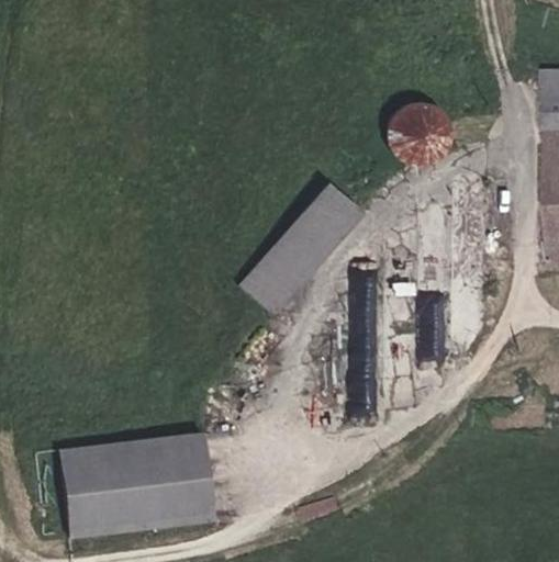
[(558,77),(548,77),(551,266),(558,266),(558,77)]
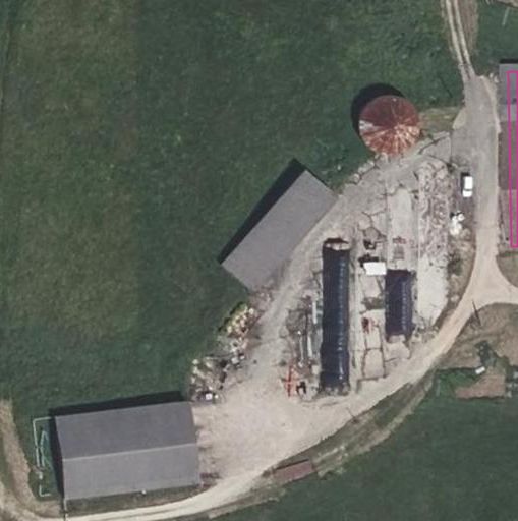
[(416,126),(415,117),(412,109),(406,102),(402,100),(399,98),(390,96),(381,96),(372,100),(369,102),(363,109),(361,113),(359,121),(360,130),(363,138),(366,142),(372,149),(377,151),(386,153),(394,152),(402,149),(406,146),(412,138),(414,134),(416,126)]
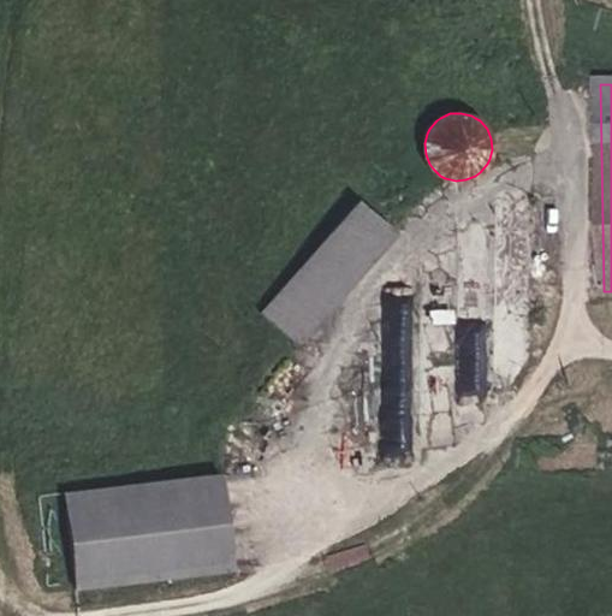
[(298,344),(394,231),(357,200),(261,313),(298,344)]
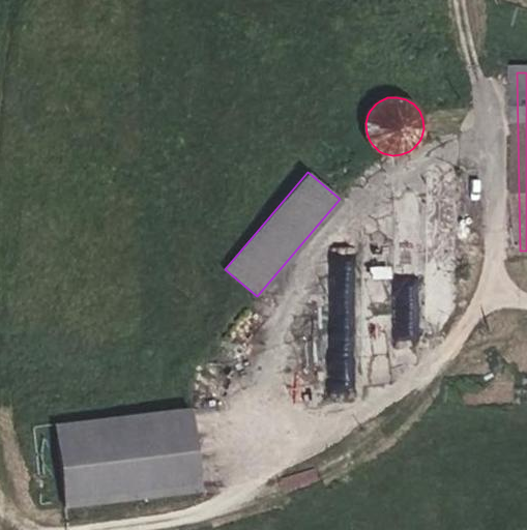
[(455,285),(456,175),(432,175),(431,285),(455,285)]
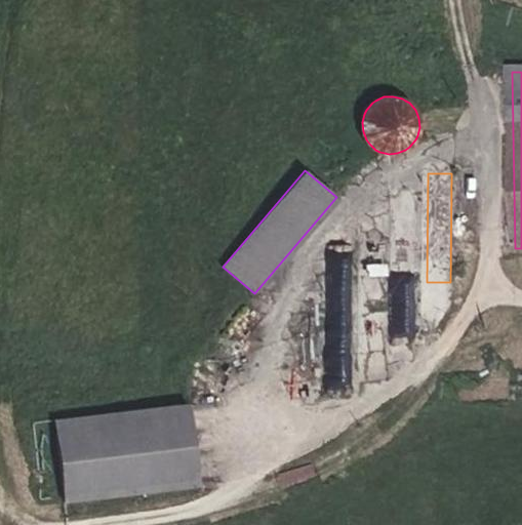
[(354,355),(343,355),(344,378),(355,378),(354,355)]
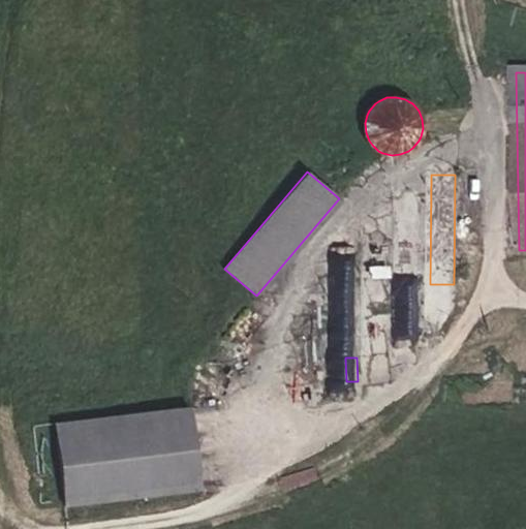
[(199,489),(189,407),(56,424),(66,505),(199,489)]
